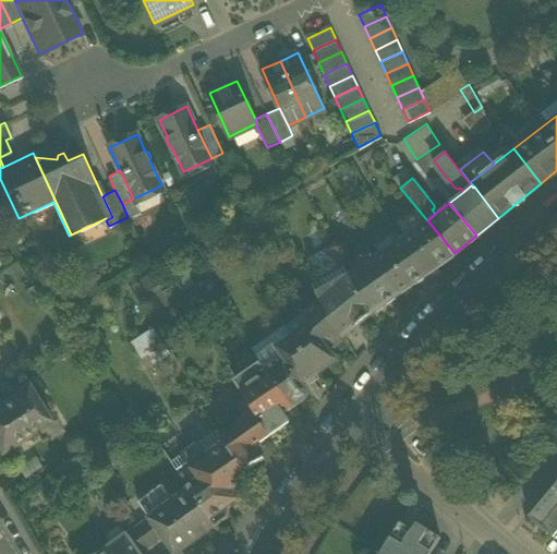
[(426,219),(400,238),(425,274),(455,253),(427,220),(426,219)]
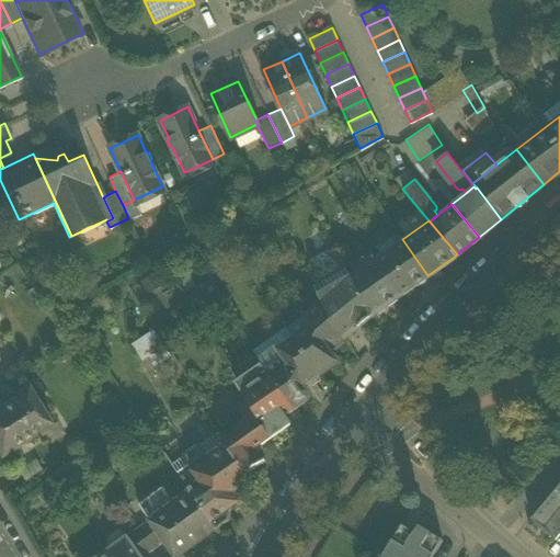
[(402,239),(376,258),(401,294),(427,275),(402,239)]
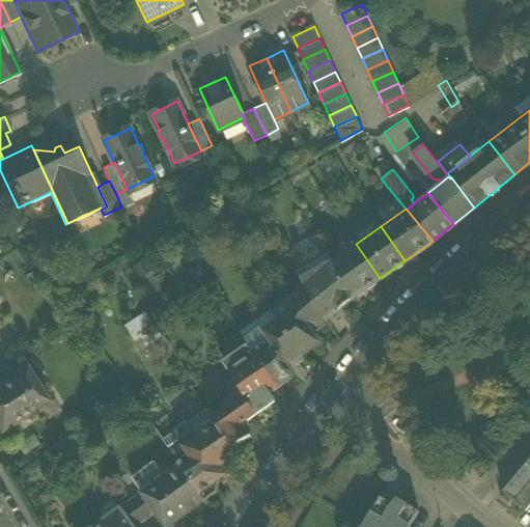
[(356,244),(332,260),(352,298),(353,298),(380,278),(356,244)]
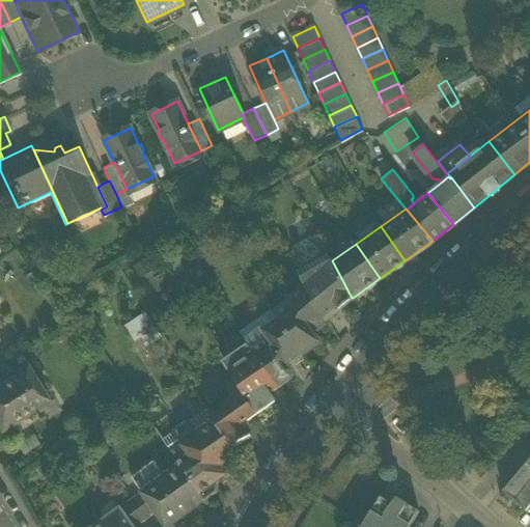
[(296,270),(301,278),(332,260),(327,251),(296,270)]
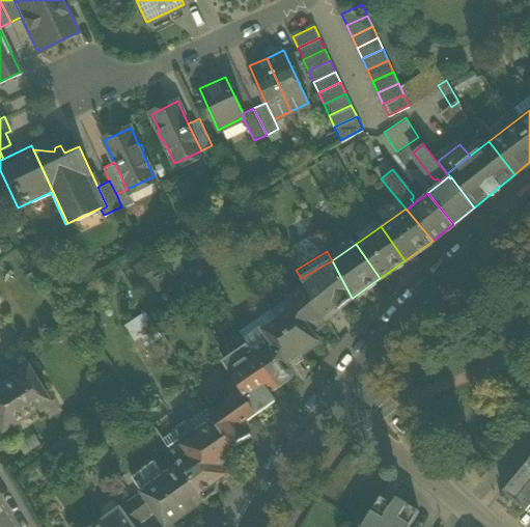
[(352,298),(332,260),(301,278),(303,281),(304,281),(306,285),(325,320),(352,298)]
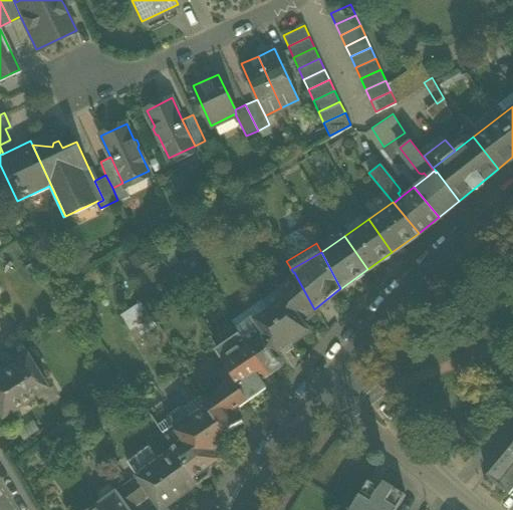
[(314,309),(296,276),(291,279),(279,287),(276,282),(259,295),(268,309),(291,342),(309,330),(303,321),(316,311),(314,309)]
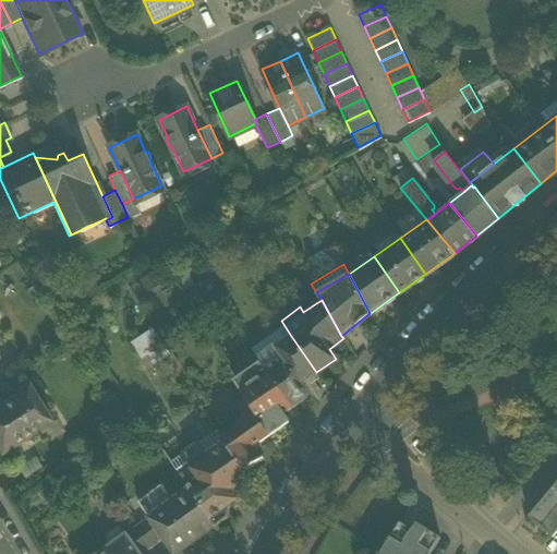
[(258,360),(265,370),(290,407),(305,396),(307,388),(302,382),(316,372),(291,336),(277,346),(274,341),(255,354),(258,360)]
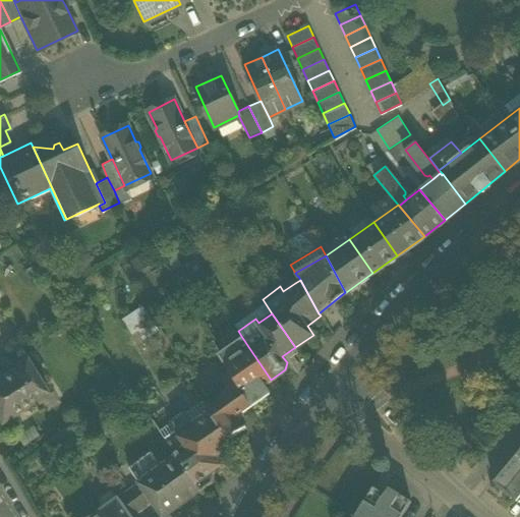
[(219,352),(225,361),(247,345),(241,336),(219,352)]
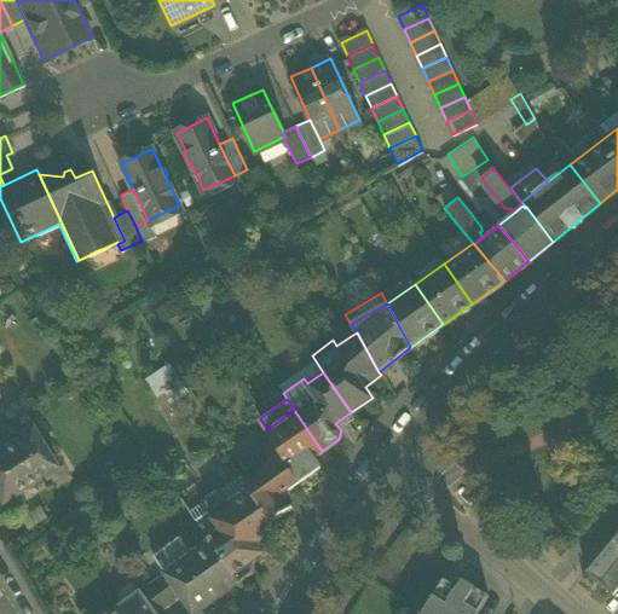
[(281,452),(298,481),(319,465),(313,457),(322,451),(294,410),(267,429),(266,430),(273,441),(281,452)]
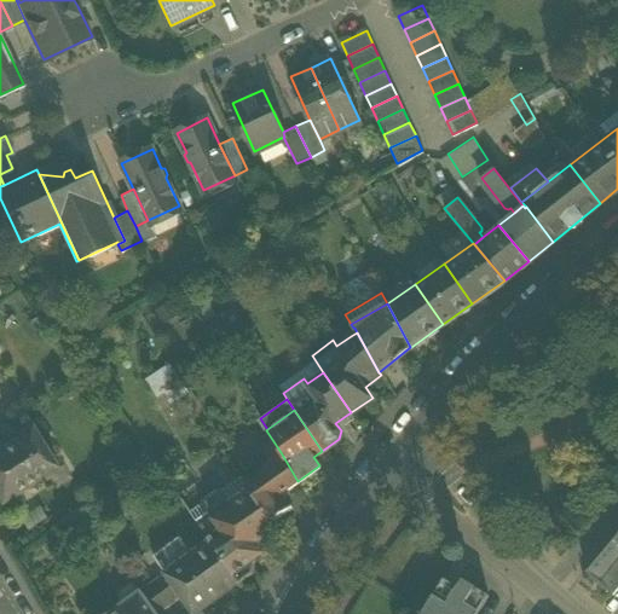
[(0,498),(56,464),(33,426),(0,445),(0,498)]
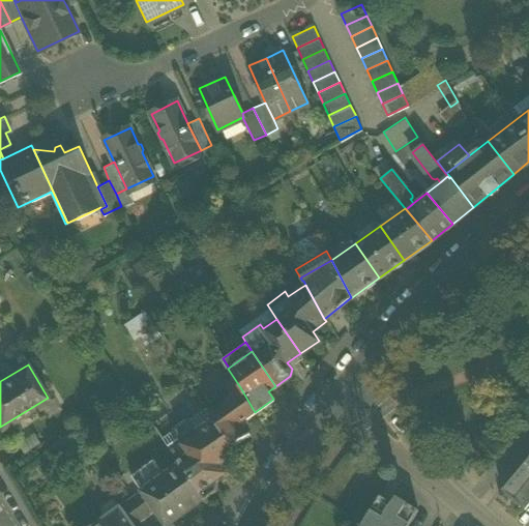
[(151,424),(178,463),(179,462),(179,463),(188,456),(180,443),(213,420),(210,416),(211,415),(207,409),(199,396),(186,378),(159,398),(169,411),(151,424)]
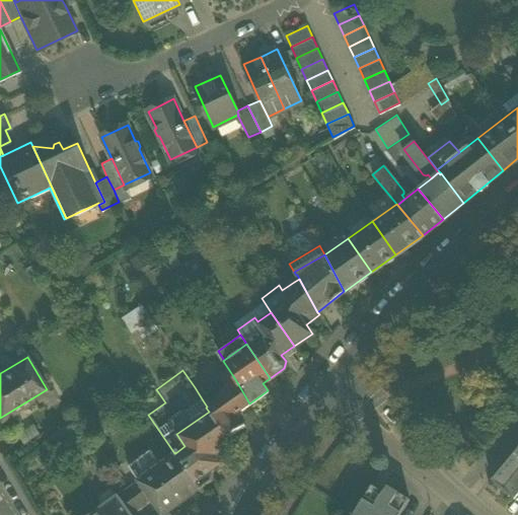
[(220,376),(226,385),(235,379),(229,370),(220,376)]
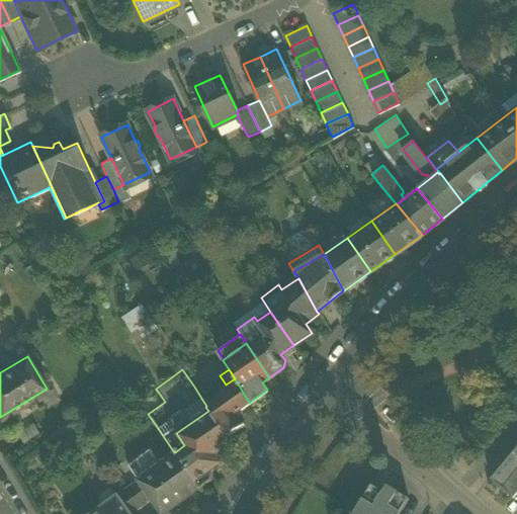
[(218,389),(206,397),(230,433),(244,424),(236,412),(249,403),(235,378),(226,384),(219,391),(218,389)]
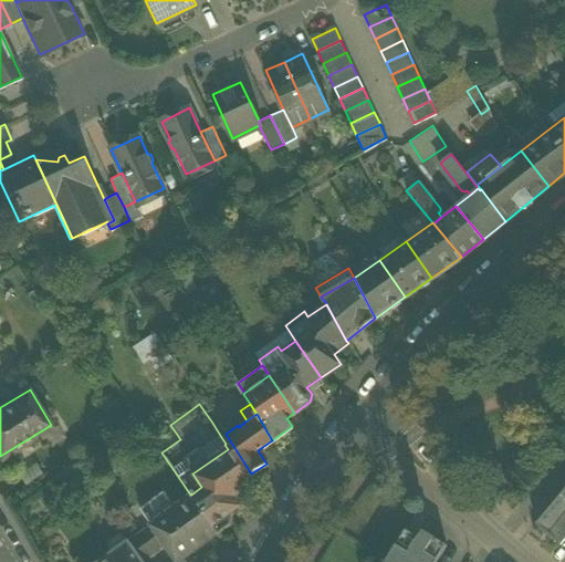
[(248,476),(251,474),(226,434),(221,436),(221,437),(226,444),(225,445),(228,449),(248,476)]
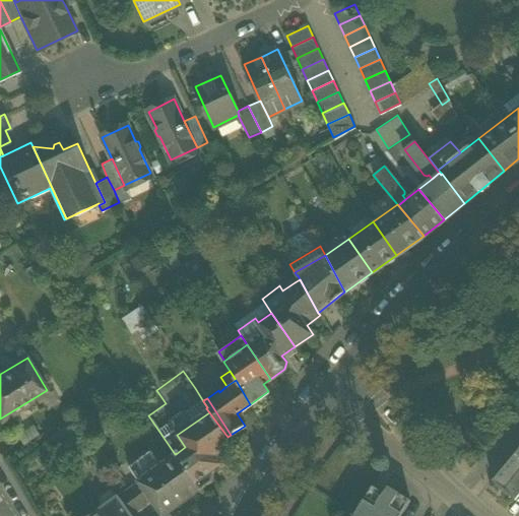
[(176,453),(175,454),(199,489),(200,488),(211,480),(212,469),(212,468),(220,462),(215,455),(232,444),(228,437),(209,412),(177,435),(185,447),(176,454),(176,453)]
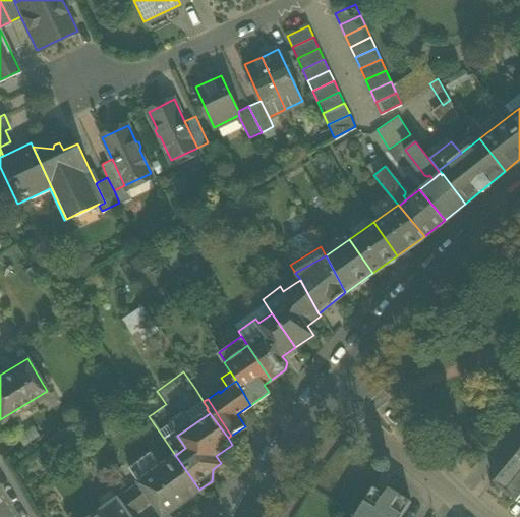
[(519,447),(493,479),(515,499),(519,493),(519,447)]
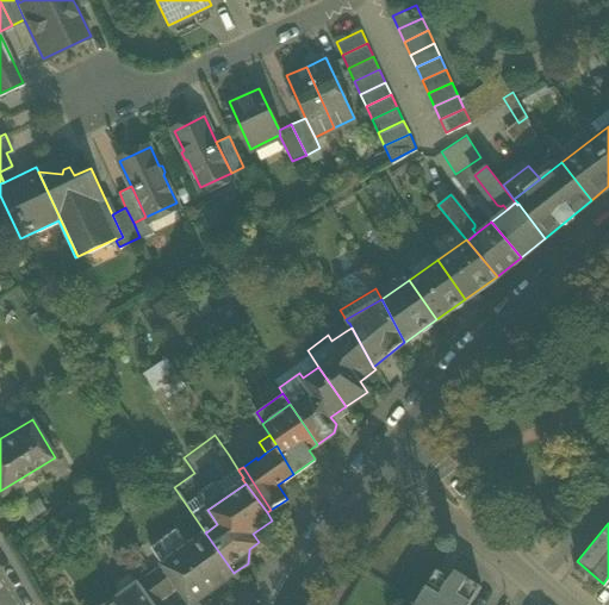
[(150,546),(162,563),(188,544),(176,526),(150,546)]
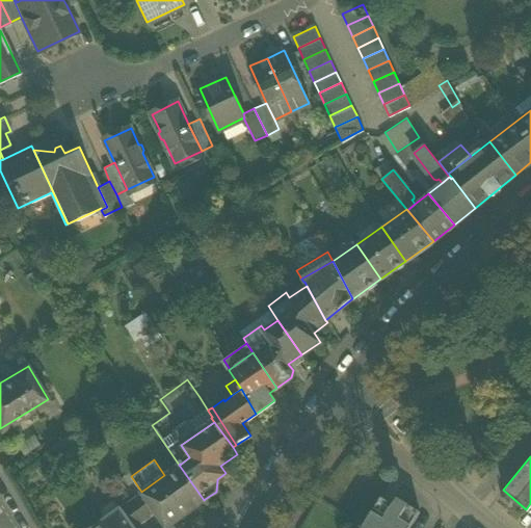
[(179,465),(164,475),(141,492),(155,510),(166,526),(204,500),(179,465)]
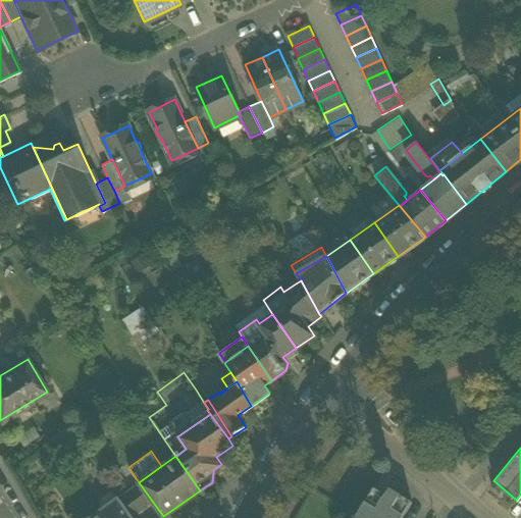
[(139,482),(127,490),(141,509),(152,501),(139,482)]
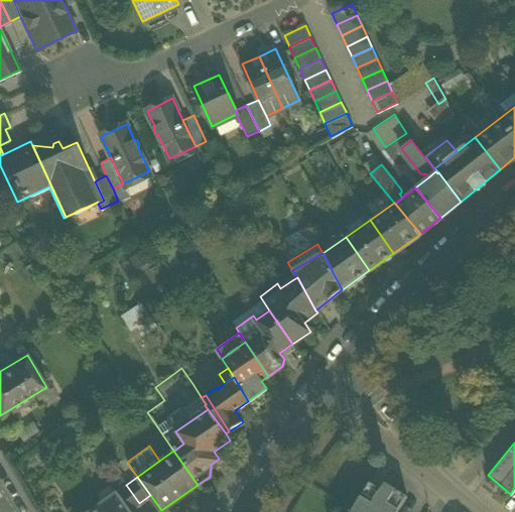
[(369,482),(351,511),(350,511),(395,511),(406,496),(385,482),(381,489),(369,482)]
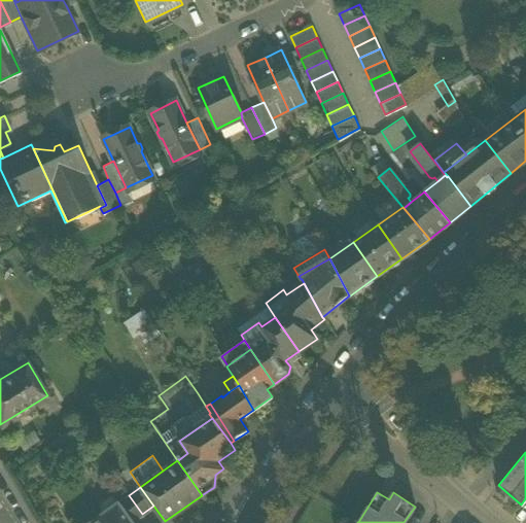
[(131,522),(142,514),(129,495),(116,503),(117,504),(118,503),(131,522)]
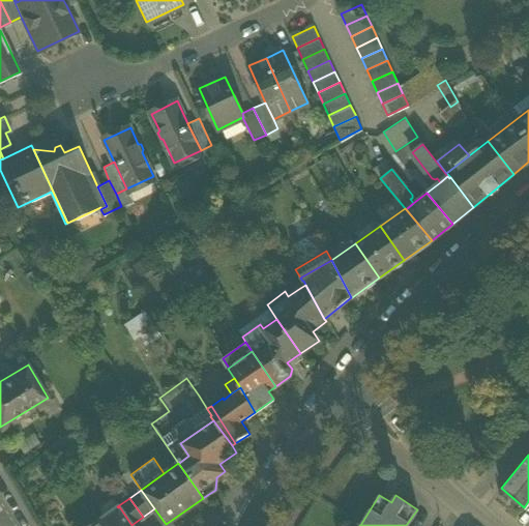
[(91,525),(133,525),(131,525),(119,506),(118,507),(91,525)]
